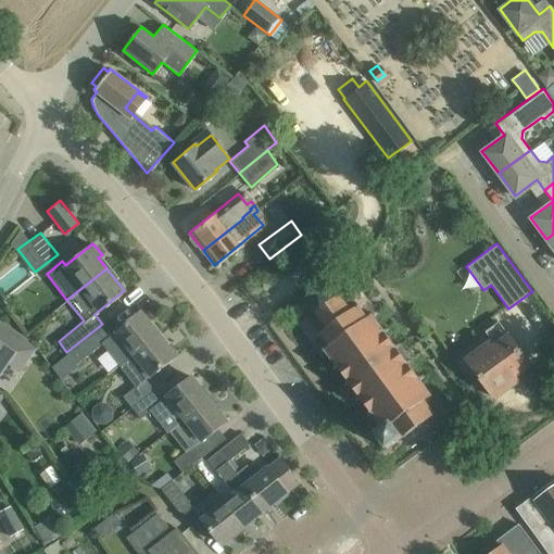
[(429,394),(418,378),(423,375),(420,373),(416,376),(406,363),(411,360),(399,342),(394,345),(383,331),(388,328),(387,326),(382,329),(372,315),(376,312),(354,281),(298,324),(320,353),(325,350),(347,379),(342,382),(355,401),(360,398),(381,427),(375,432),(386,448),(432,413),(423,399),(429,394)]
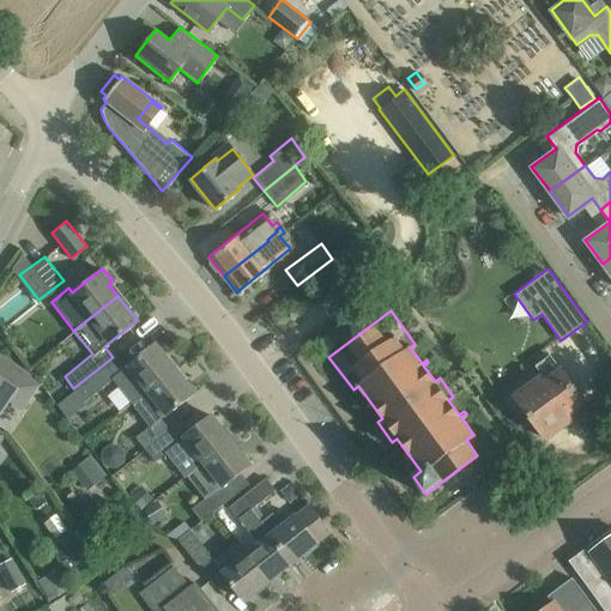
[(129,401),(174,367),(155,343),(121,369),(113,357),(73,388),(83,401),(112,377),(129,401)]
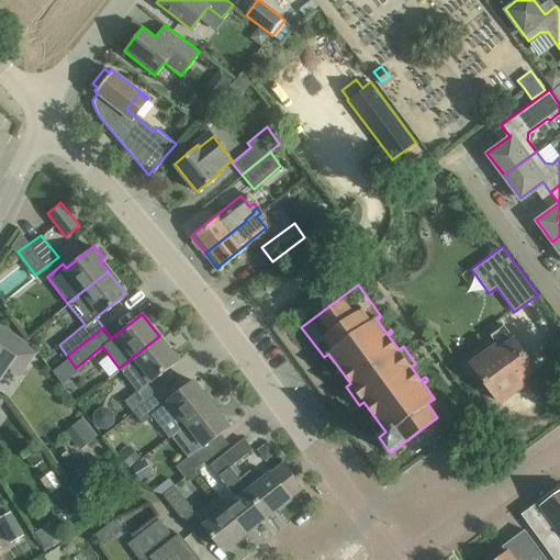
[(497,344),(471,364),(476,369),(474,372),(479,378),(482,378),(499,401),(502,398),(506,399),(512,394),(513,390),(522,383),(518,379),(535,367),(503,324),(490,334),(497,344)]
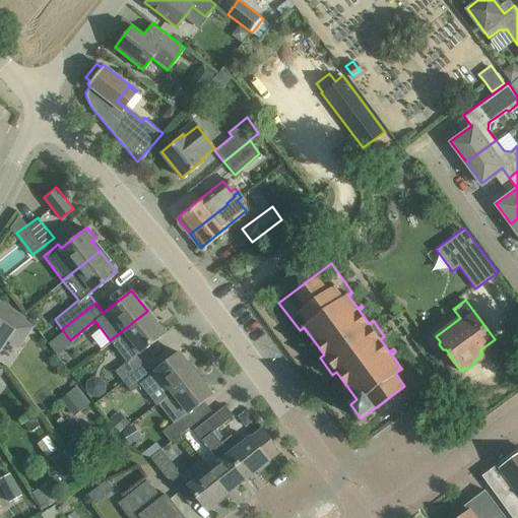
[(23,317),(15,311),(0,301),(0,345),(6,337),(16,344),(30,324),(22,319),(23,317)]
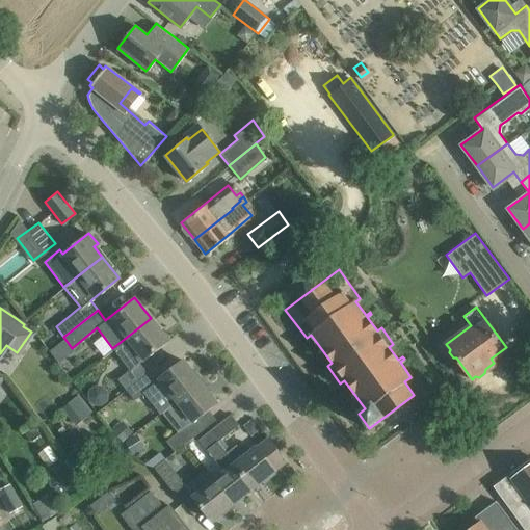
[(125,389),(147,372),(138,362),(167,340),(151,318),(112,348),(129,369),(117,378),(125,389)]
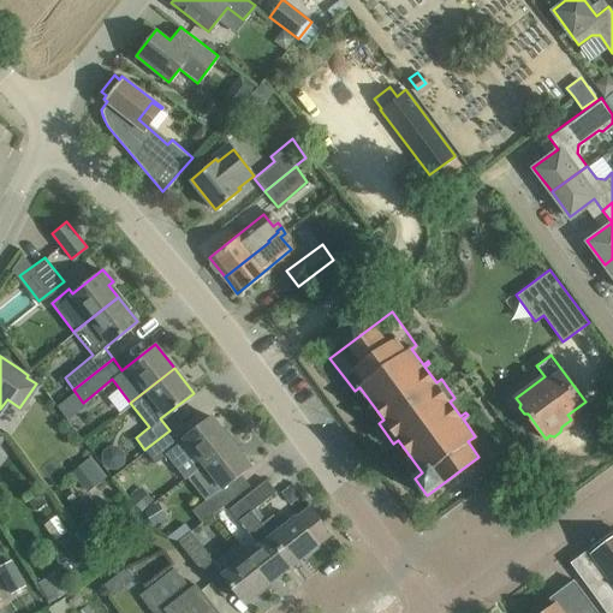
[(203,462),(231,440),(212,416),(178,441),(170,430),(144,450),(155,462),(165,454),(173,464),(195,451),(203,462)]
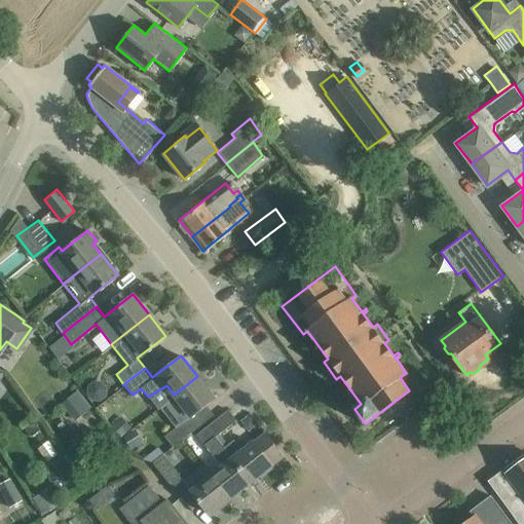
[(174,395),(165,401),(181,421),(184,418),(189,414),(190,415),(214,397),(197,376),(174,395)]
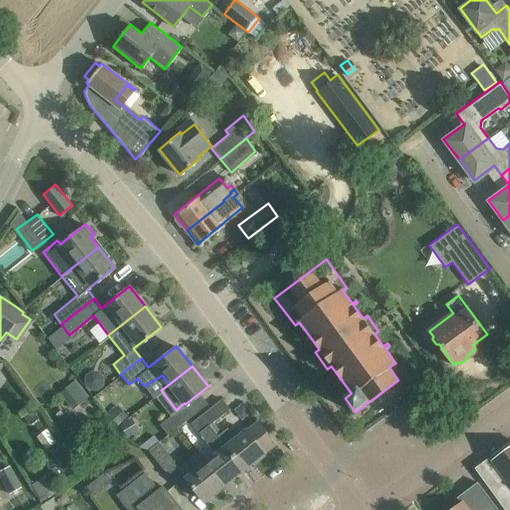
[(69,405),(85,392),(73,377),(57,390),(69,405)]
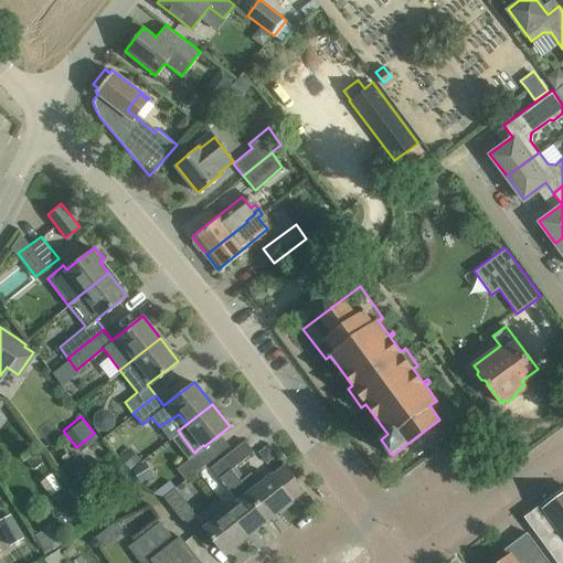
[(230,468),(231,467),(235,464),(253,450),(244,438),(221,457),(230,468)]
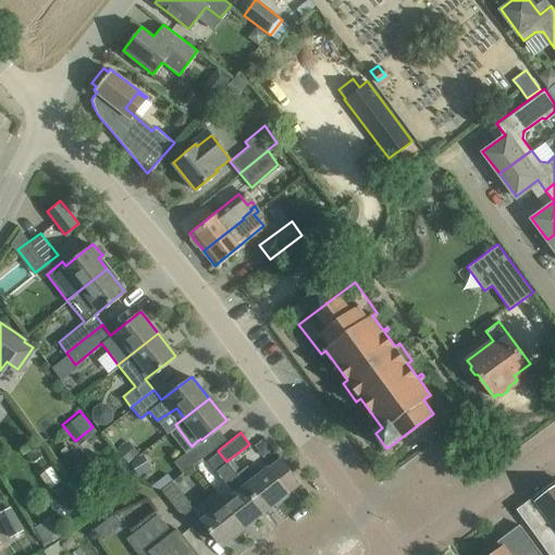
[(174,461),(181,472),(205,455),(195,443),(192,446),(174,461)]
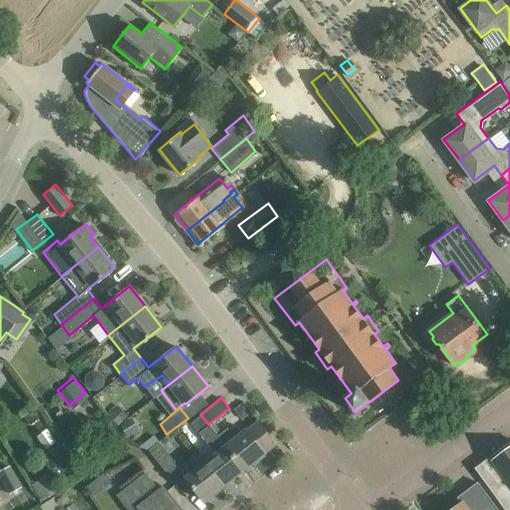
[(217,435),(209,423),(208,424),(200,414),(190,422),(214,452),(204,459),(223,484),(243,468),(217,435)]
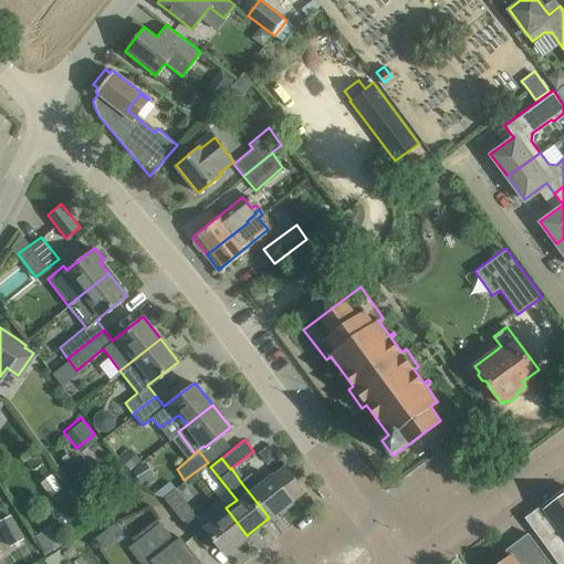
[(240,481),(269,518),(292,500),(291,500),(304,489),(284,465),(260,484),(251,473),(240,481)]
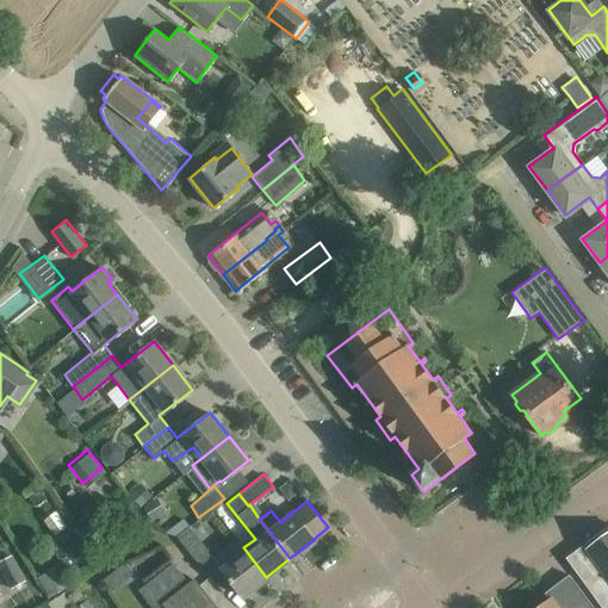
[(607,525),(565,557),(602,607),(607,607),(607,590),(606,588),(607,587),(607,525)]
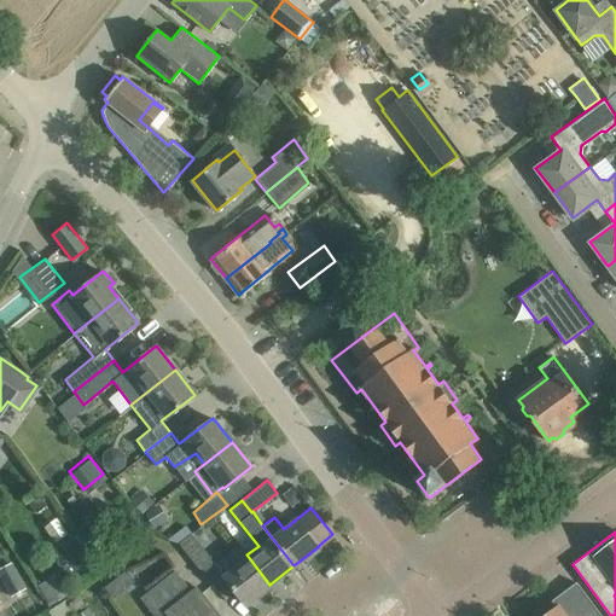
[(198,569),(211,558),(192,533),(179,542),(198,569)]
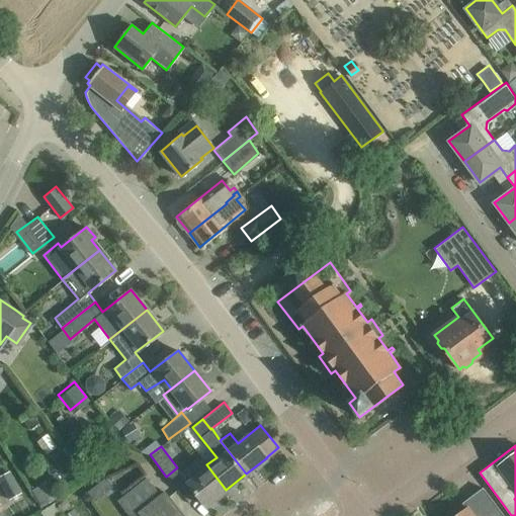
[(226,490),(206,464),(201,457),(180,474),(205,506),(226,490)]
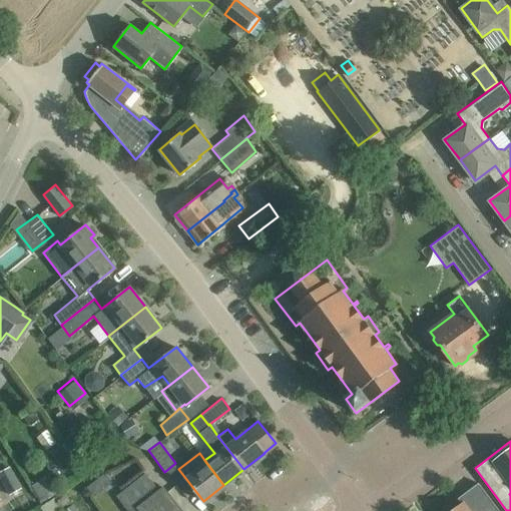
[(0,485),(3,492),(17,485),(7,465),(0,468),(0,485)]
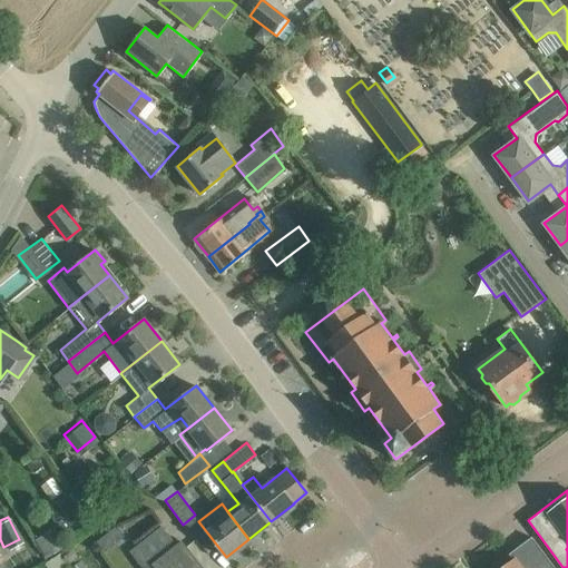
[(160,526),(136,545),(154,567),(202,567),(180,540),(176,542),(160,526)]
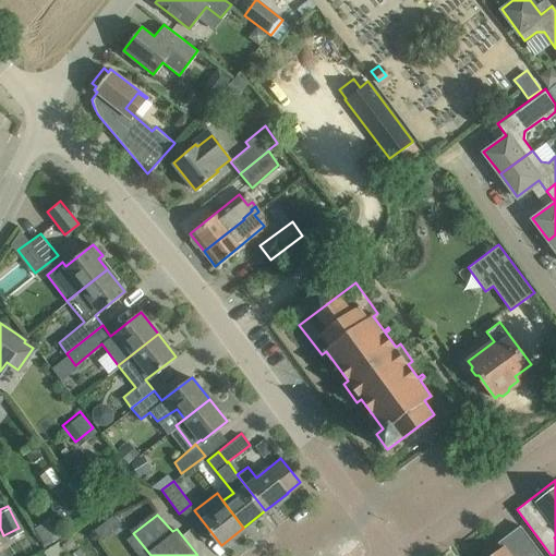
[(50,518),(33,528),(44,546),(60,535),(50,518)]
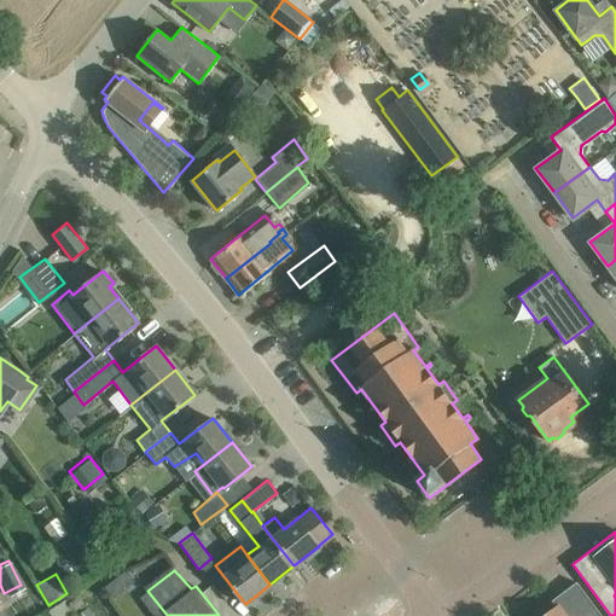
[(103,586),(112,598),(122,590),(114,579),(103,586)]
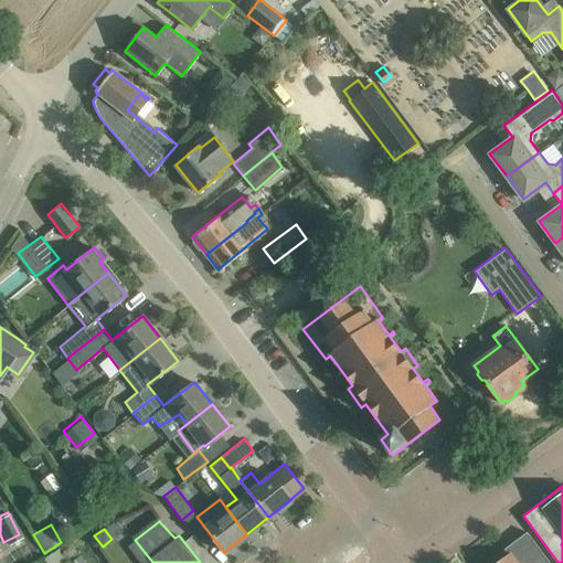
[(496,562),(550,562),(526,531),(524,531),(526,533),(506,548),(509,553),(496,562)]
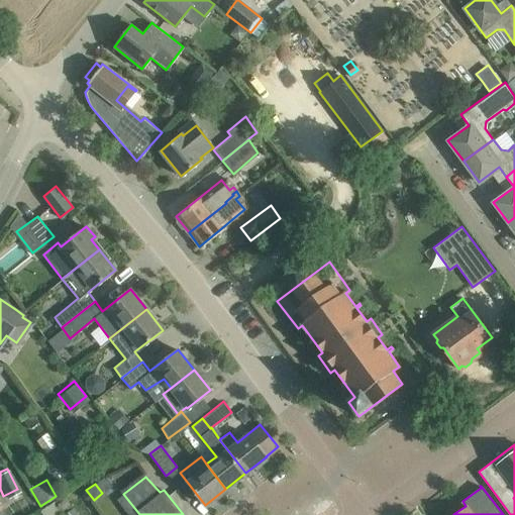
[(139,514),(123,494),(116,500),(127,514),(139,514)]
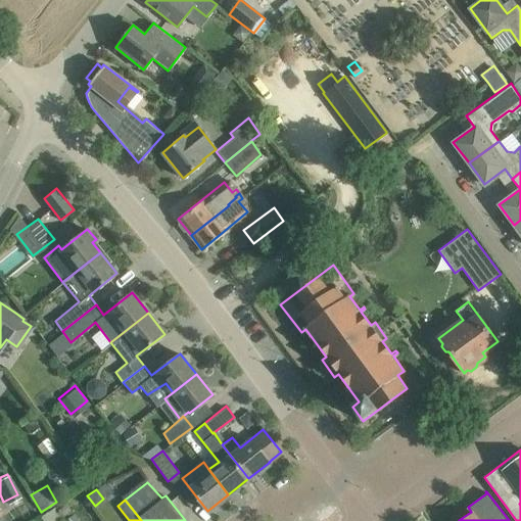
[(55,511),(58,516),(61,520),(80,520),(66,504),(55,511)]
